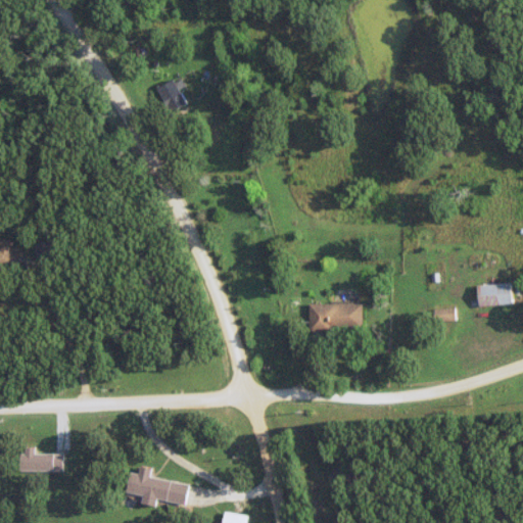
[(0,268),(16,268),(16,249),(12,249),(12,238),(0,238),(0,268)]
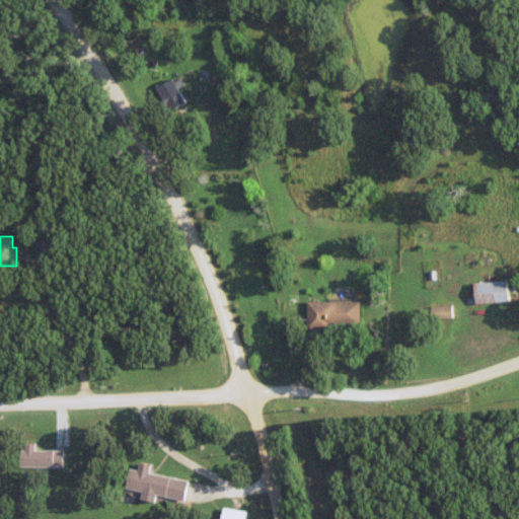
[(473,302),(507,302),(507,281),(473,281),(473,302)]
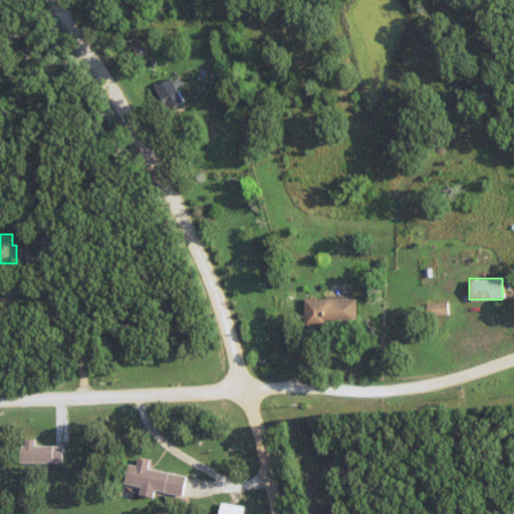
[(304,298),(304,323),(355,323),(355,298),(304,298)]
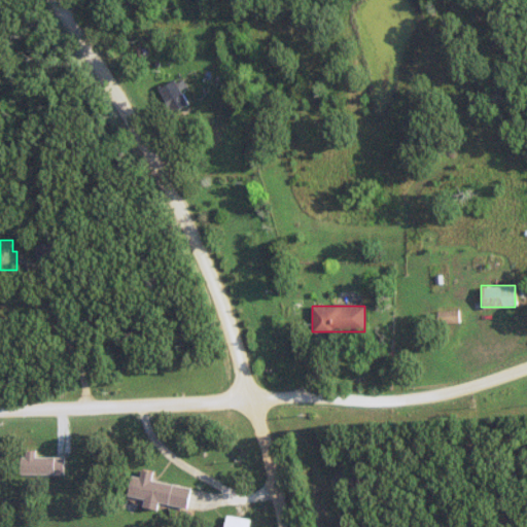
[(437,322),(458,322),(458,311),(437,311),(437,322)]
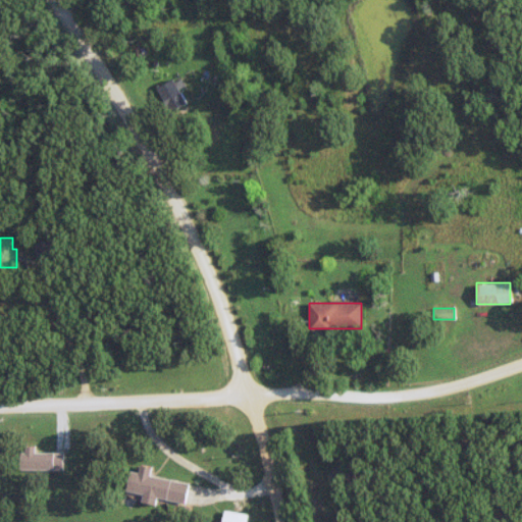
[(54,470),(54,453),(19,453),(19,470),(54,470)]
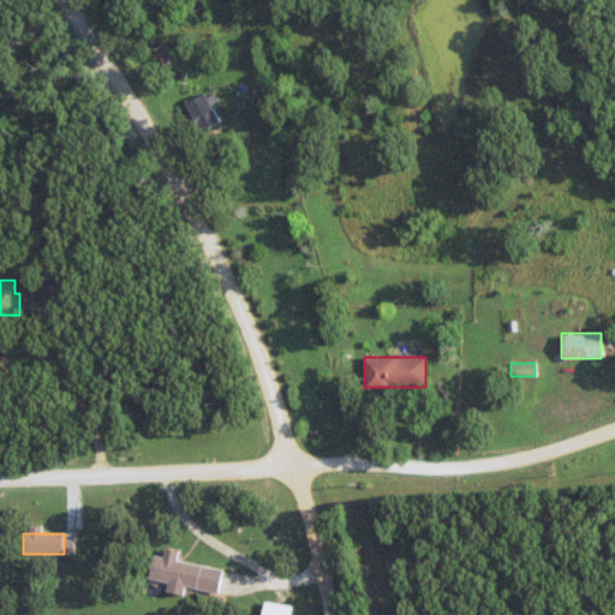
[(222,569),(177,560),(178,551),(163,549),(162,556),(153,555),(148,579),(167,583),(166,591),(185,595),(186,587),(218,593),(222,569)]
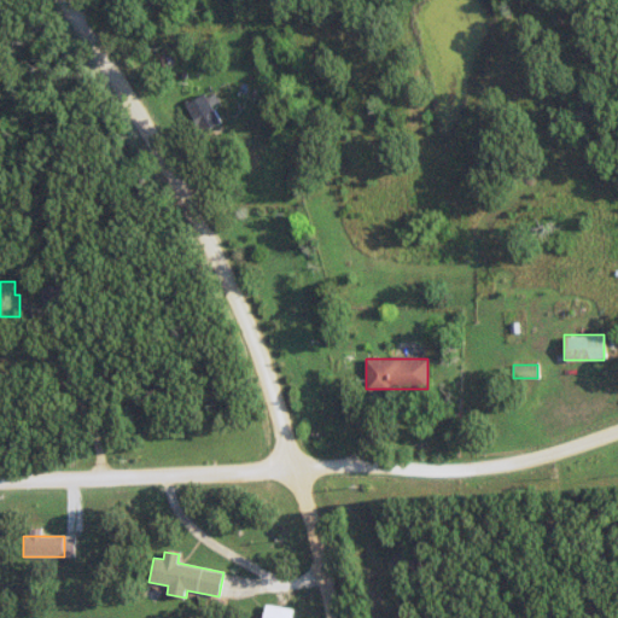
[(292,617),(293,608),(266,604),(262,617),(292,617)]
